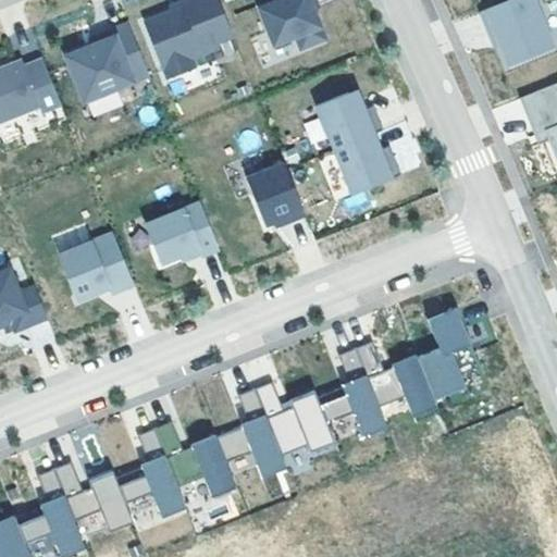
[(169,9),(143,19),(165,75),(193,65),(189,56),(217,45),(214,39),(231,33),(217,0),(180,0),(182,3),(169,9)]
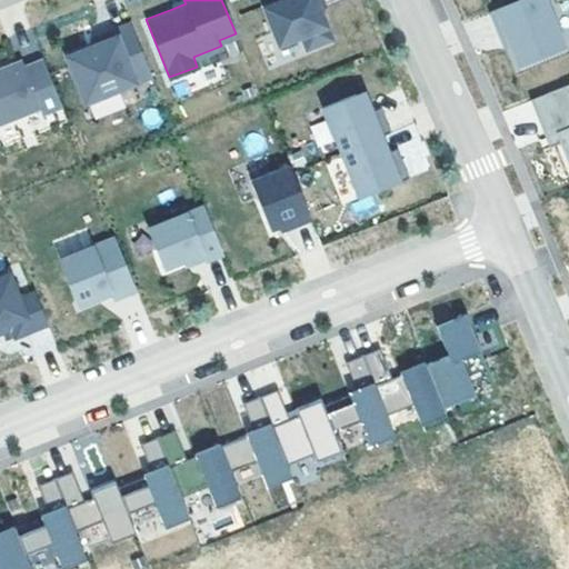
[(276,0),(277,0),(262,6),(278,45),(300,35),(306,48),(331,38),(319,8),(316,0),(276,0)]
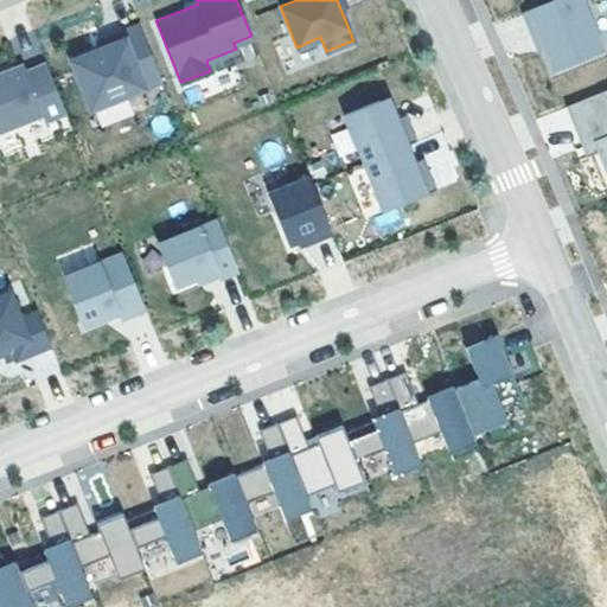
[(555,71),(604,51),(582,0),(555,0),(524,13),(532,34),(538,32),(545,50),(555,71)]
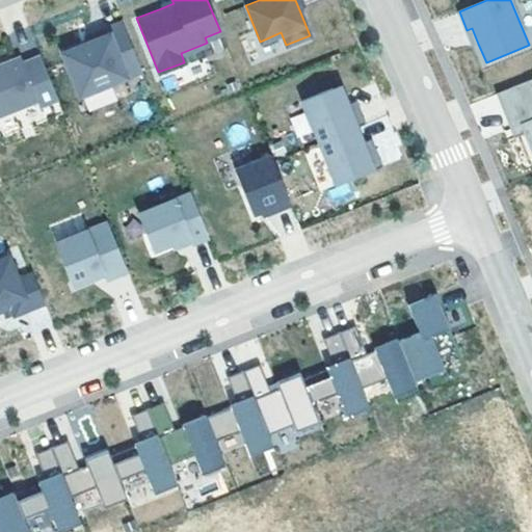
[(85,41),(60,51),(78,95),(140,70),(121,20),(90,32),(92,38),(85,41)]
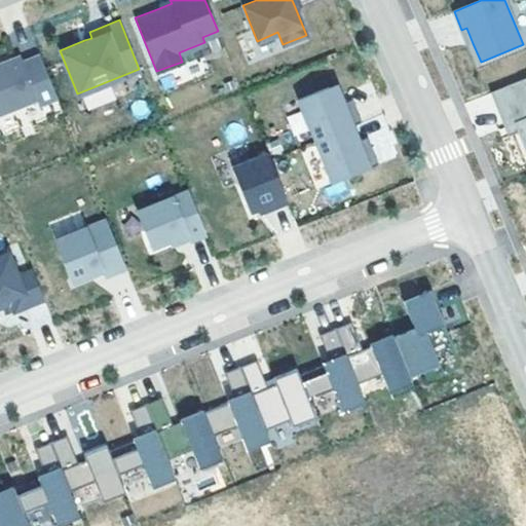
[(473,43),(466,28),(461,30),(467,45),(473,43)]
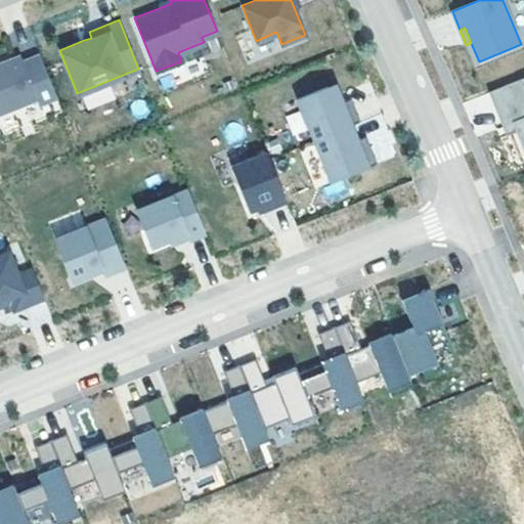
[(89,32),(81,35),(84,40),(91,38),(89,32)]
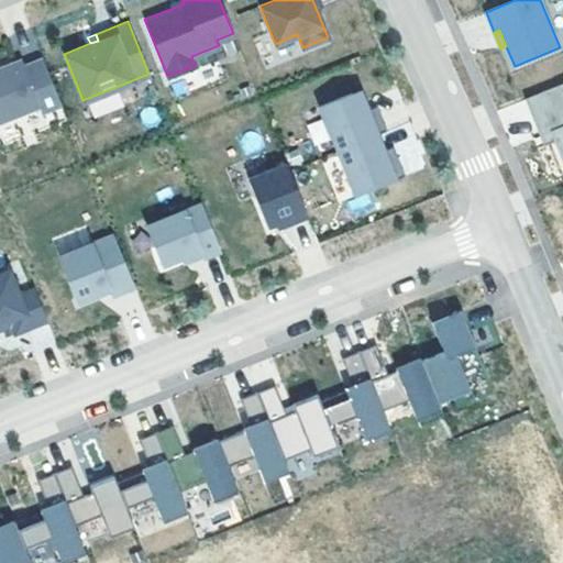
[(21,58),(0,66),(0,119),(37,105),(41,111),(61,103),(42,57),(23,64),(21,58)]
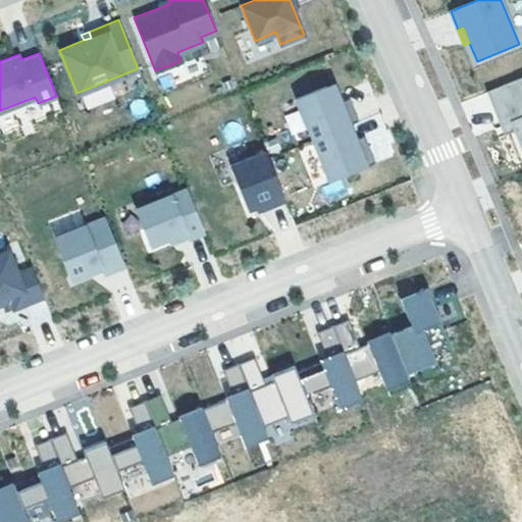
[(521,75),(487,90),(501,124),(512,120),(515,128),(521,146),(521,75)]
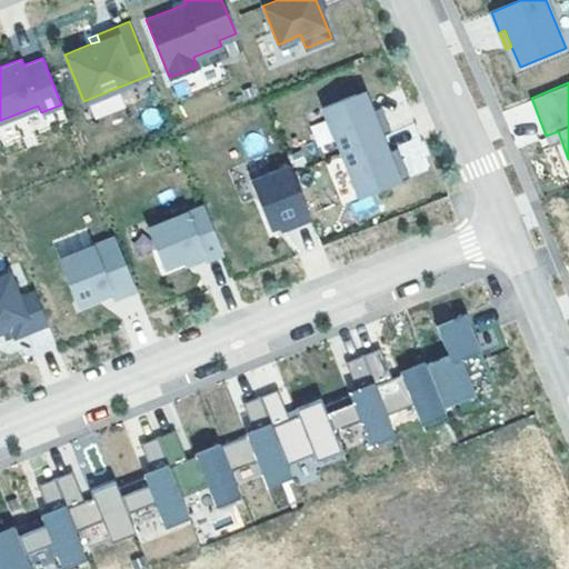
[(362,87),(321,103),(340,149),(380,133),(390,129),(383,111),(373,115),(371,108),(362,87)]
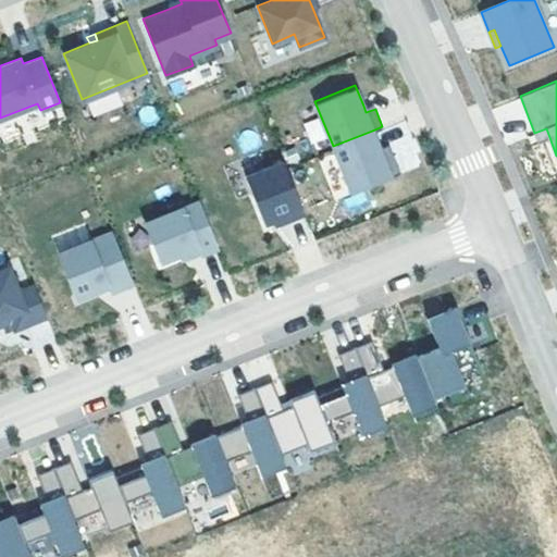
[(372,102),(363,106),(366,112),(375,109),(372,102)]
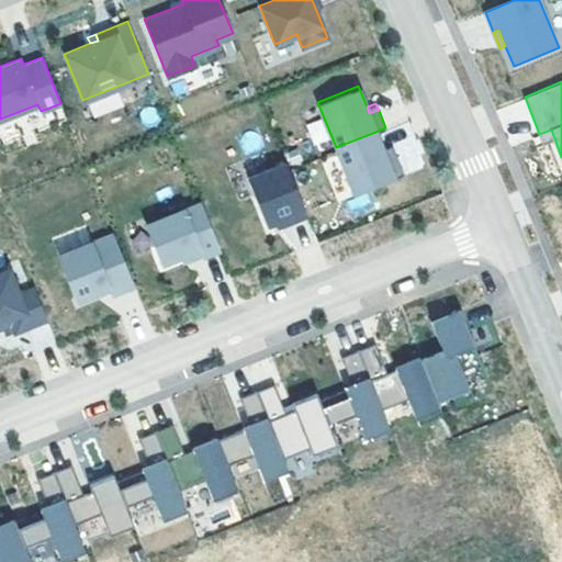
[(321,120),(306,124),(314,146),(328,141),(321,120)]
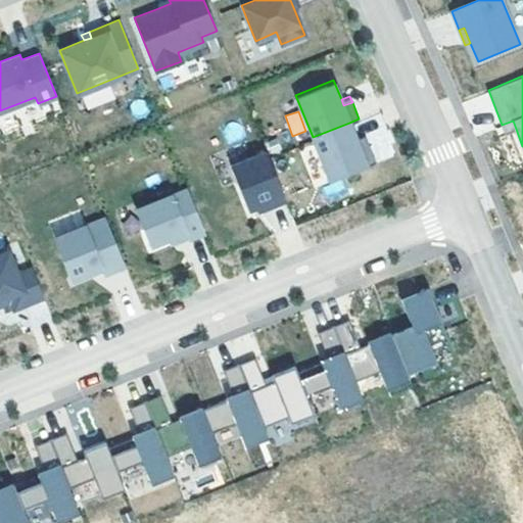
[(513,121),(502,125),(506,133),(516,129),(513,121)]
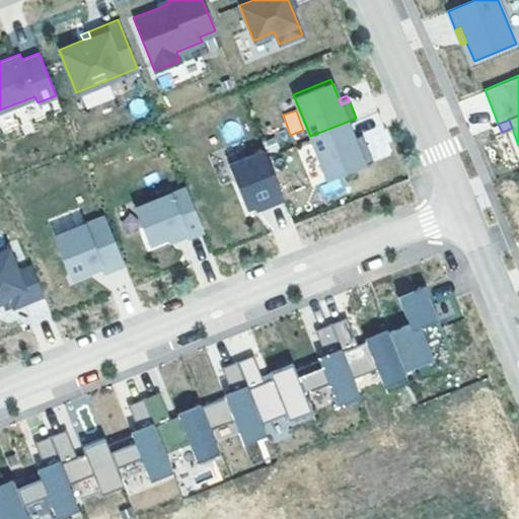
[(347,122),(310,136),(326,177),(372,160),(364,141),(356,144),(354,138),(347,122)]
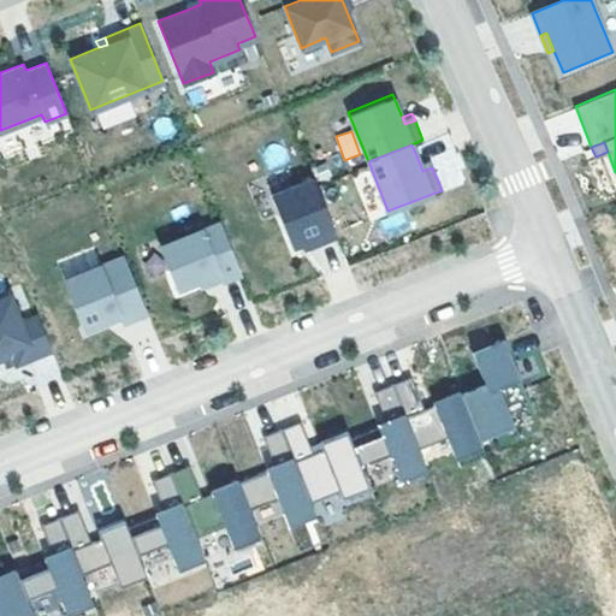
[(430,160),(420,164),(422,171),(432,167),(430,160)]
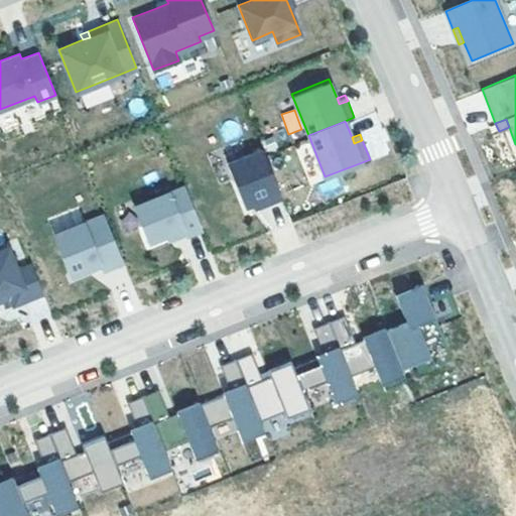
[(262,149),(227,163),(245,210),(253,207),(263,203),(265,207),(282,200),(262,149)]
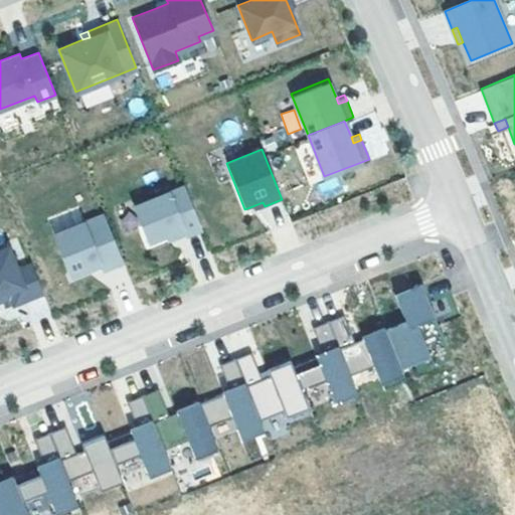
[(317,185),(323,197),(342,188),(336,176),(317,185)]
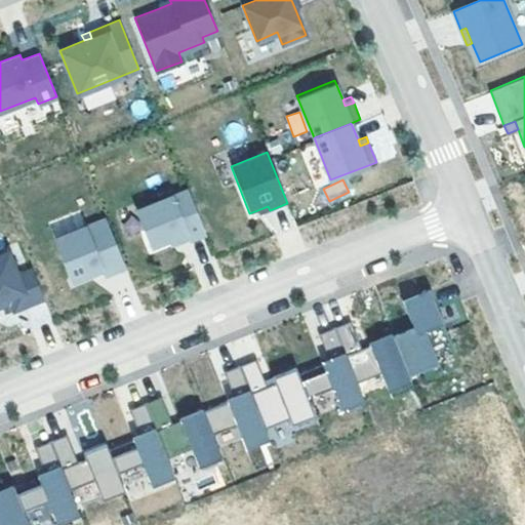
[(188,189),(136,209),(152,248),(169,241),(187,234),(189,239),(190,241),(206,235),(188,189)]
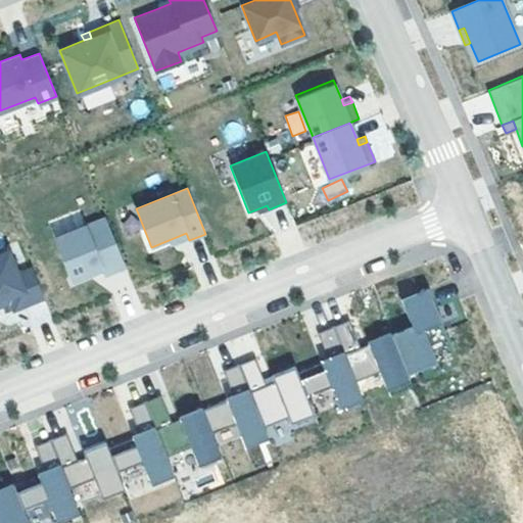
[(267,205),(256,209),(258,214),(269,209),(267,205)]
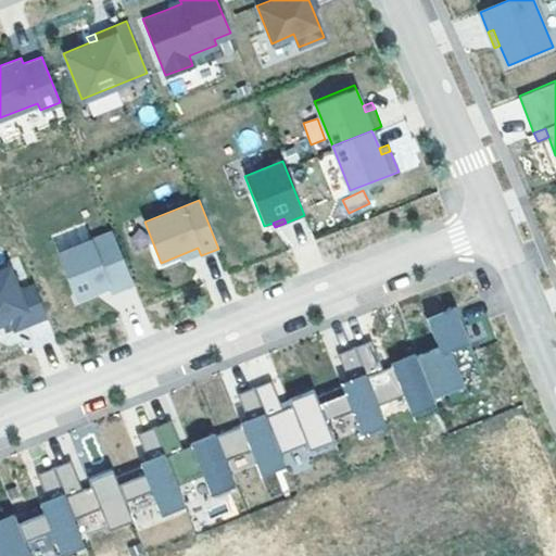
[(112,231),(58,253),(76,299),(108,287),(110,292),(133,283),(112,231)]
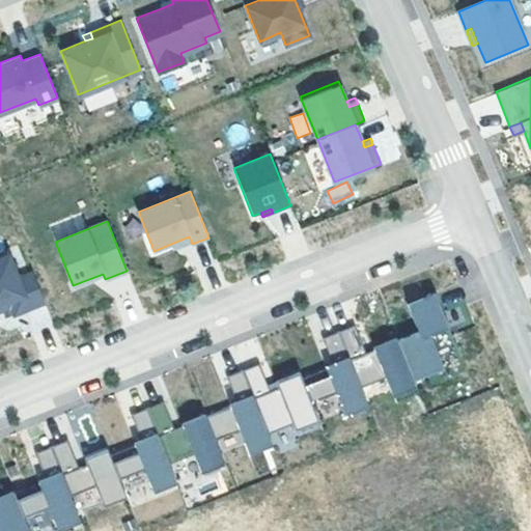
[(189,236),(171,244),(173,248),(191,242),(189,236)]
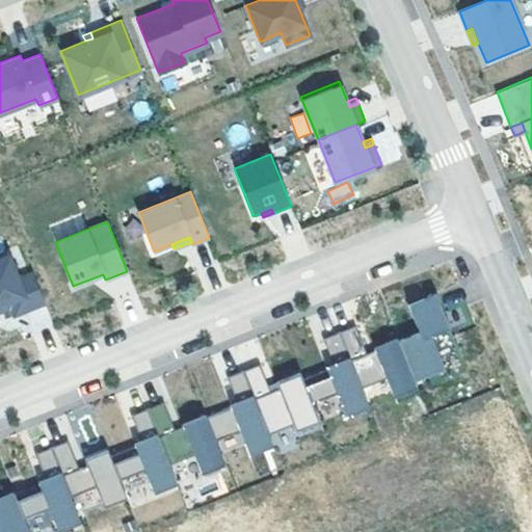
[(10,261),(0,264),(0,312),(10,309),(15,322),(47,310),(34,278),(20,284),(10,261)]
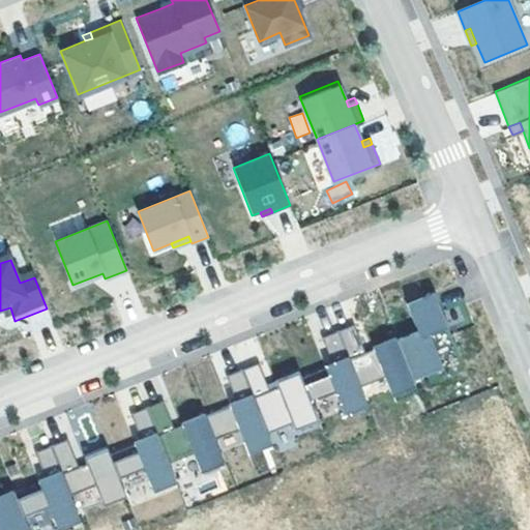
[(417,330),(395,339),(412,378),(442,366),(437,354),(454,347),(433,292),(406,302),(417,330)]
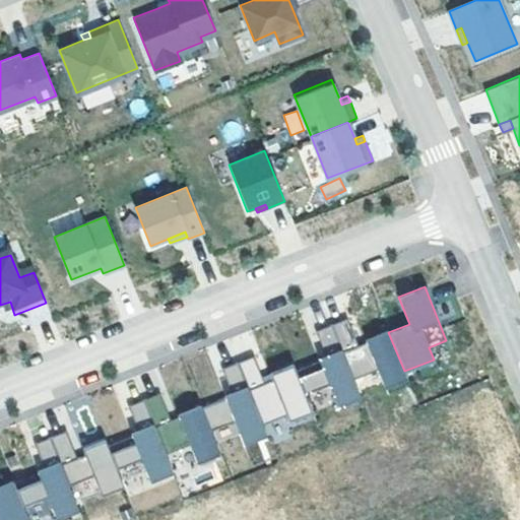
[(346,317),(330,324),(352,379),(376,369),(384,388),(407,379),(404,371),(388,332),(358,344),(346,317)]
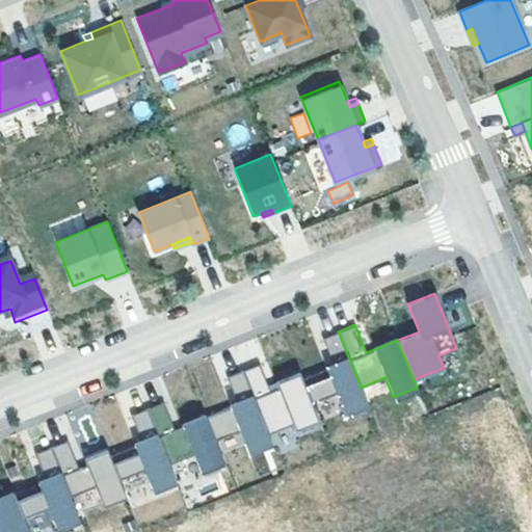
[(334,366),(301,378),(311,402),(336,392),(345,417),(369,407),(361,388),(338,331),(322,338),(334,366)]
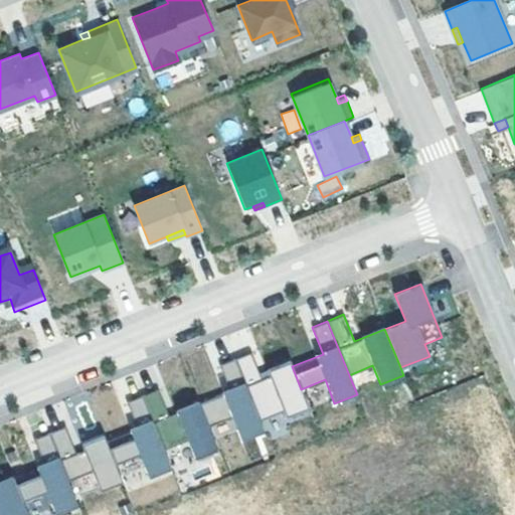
[(249,352),(234,358),(251,401),(276,392),(286,416),(308,407),(301,389),(292,366),(290,361),(267,370),(269,376),(261,379),(249,352)]
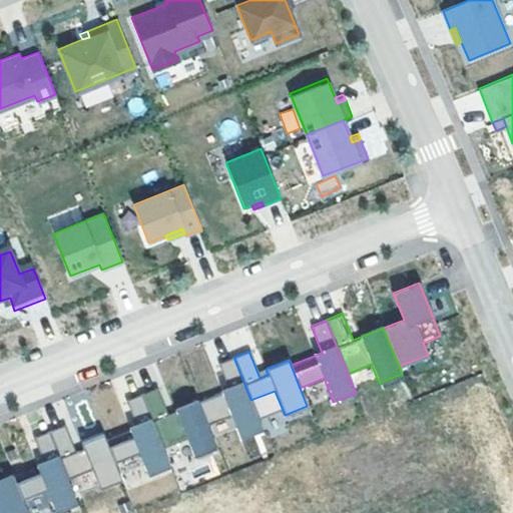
[(228,391),(198,403),(206,424),(230,414),(238,433),(261,424),(250,400),(233,357),(217,364),(228,391)]
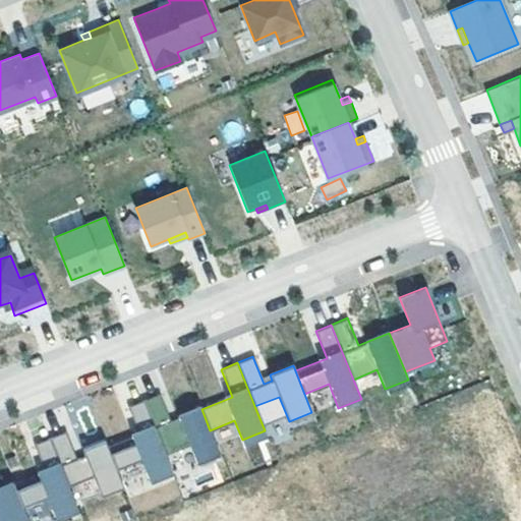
[(159,394),(143,400),(161,445),(185,435),(194,459),(218,450),(210,430),(201,409),(170,421),(159,394)]
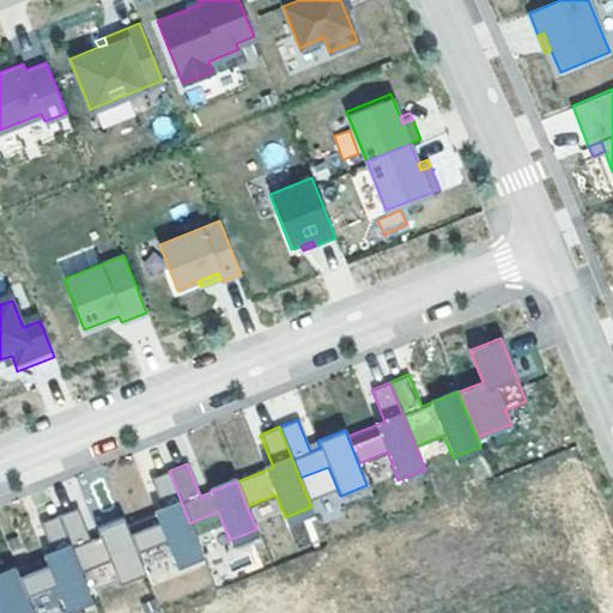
[(163,511),(126,526),(133,544),(162,532),(171,556),(198,545),(189,523),(169,471),(150,479),(163,511)]
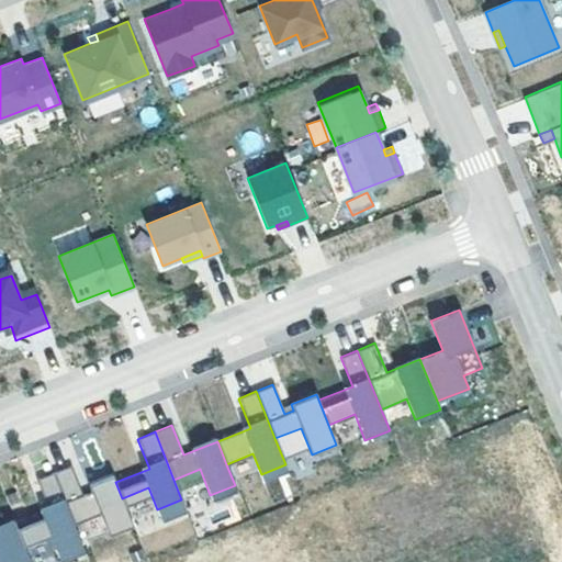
[(525,561),(559,549),(525,464),(462,489),(475,521),(460,527),(473,561),(499,561),(503,561),(502,561),(525,561)]
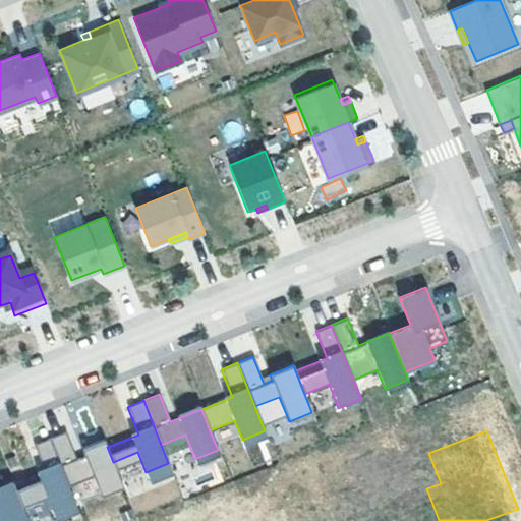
[(65,432),(49,439),(66,481),(91,472),(101,497),(123,487),(113,462),(107,447),(105,441),(82,450),(84,456),(76,459),(65,432)]
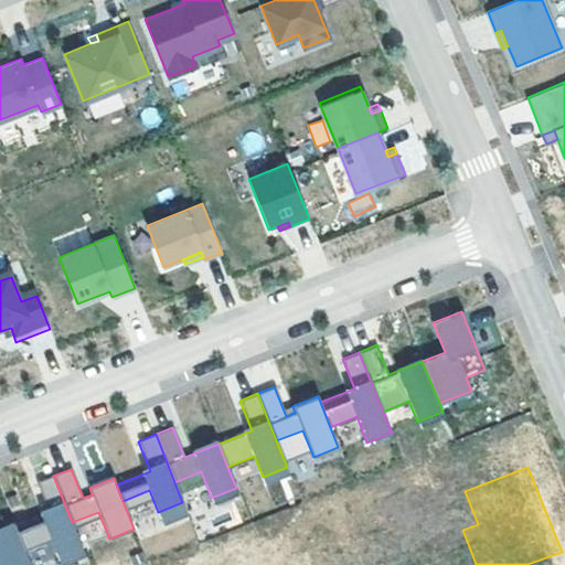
[(49,512),(14,525),(23,547),(50,537),(57,557),(83,547),(72,522),(53,476),(36,482),(49,512)]
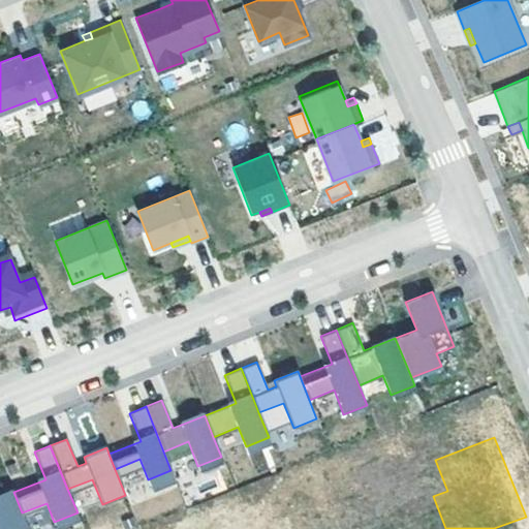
[(0,525),(1,528),(28,528),(22,512),(13,492),(0,497),(0,525)]
